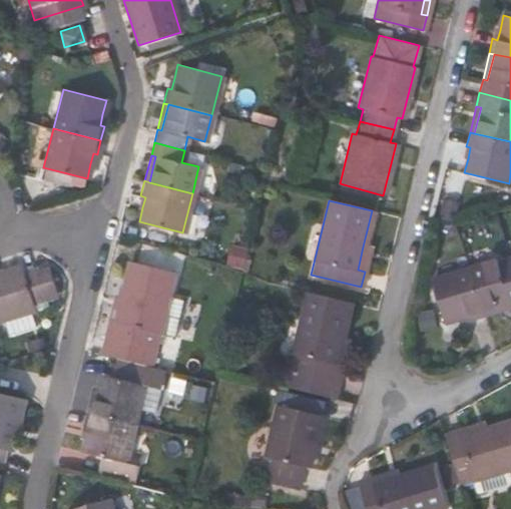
[(365,272),(370,248),(363,246),(358,270),(365,272)]
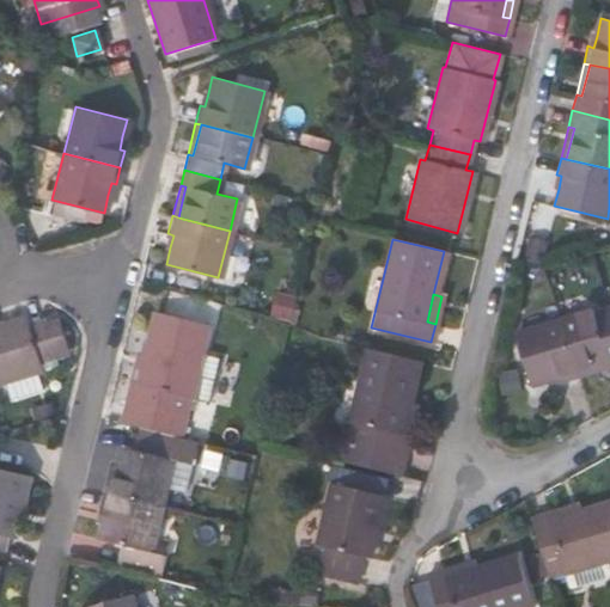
[(574,371),(605,361),(608,367),(609,366),(609,318),(607,306),(560,320),(574,371)]
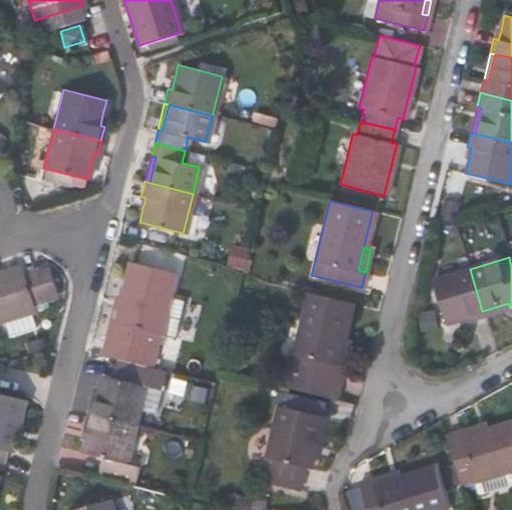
[(103,336),(98,355),(114,359),(149,367),(173,272),(130,261),(114,322),(110,337),(103,336)]
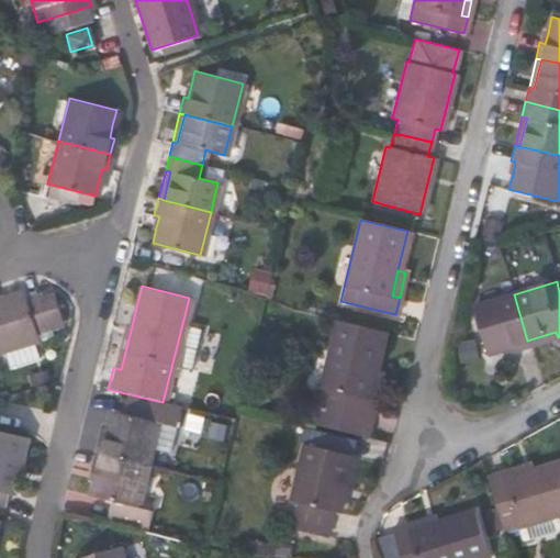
[(40,298),(38,294),(24,299),(22,292),(0,299),(0,350),(36,339),(34,333),(62,324),(53,294),(40,298)]
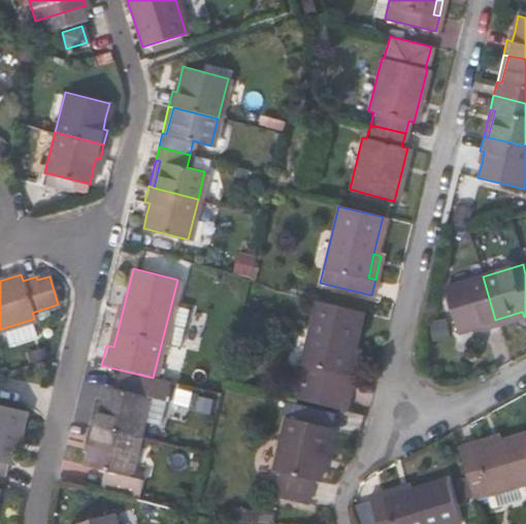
[(481,324),(483,329),(497,325),(495,320),(483,276),(444,289),(457,331),(470,327),(481,324)]
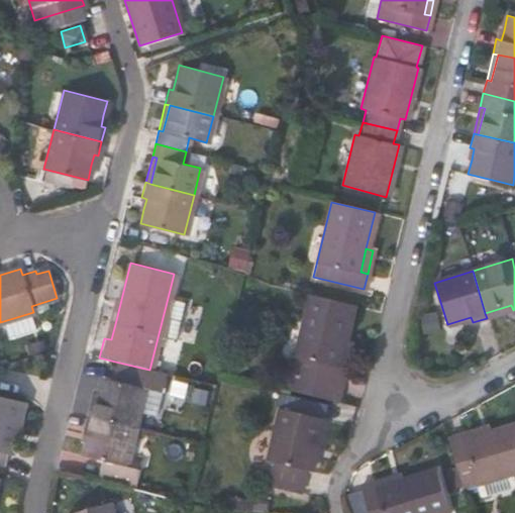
[(343,339),(352,305),(309,295),(291,370),(341,382),(345,366),(337,364),(343,339)]
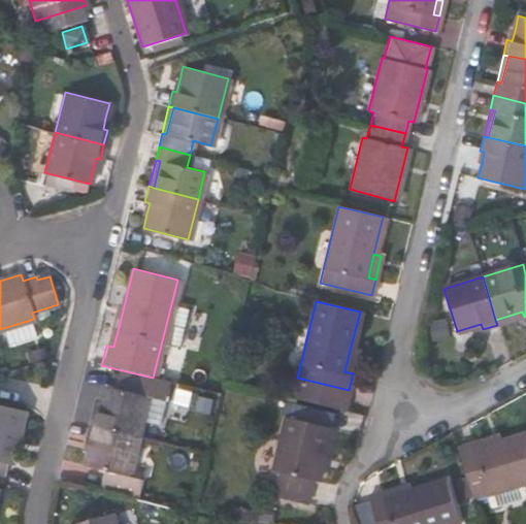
[(524,317),(522,312),(495,320),(497,325),(524,317)]
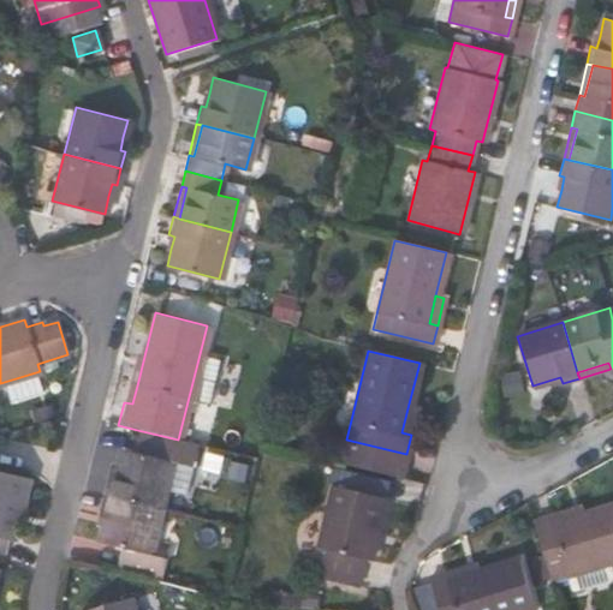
[(548,381),(551,388),(563,383),(560,377),(548,381)]
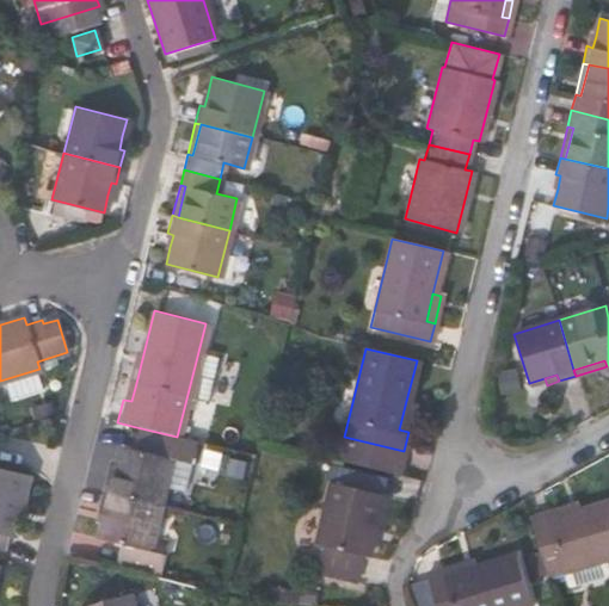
[(136,383),(128,381),(123,400),(131,401),(136,383)]
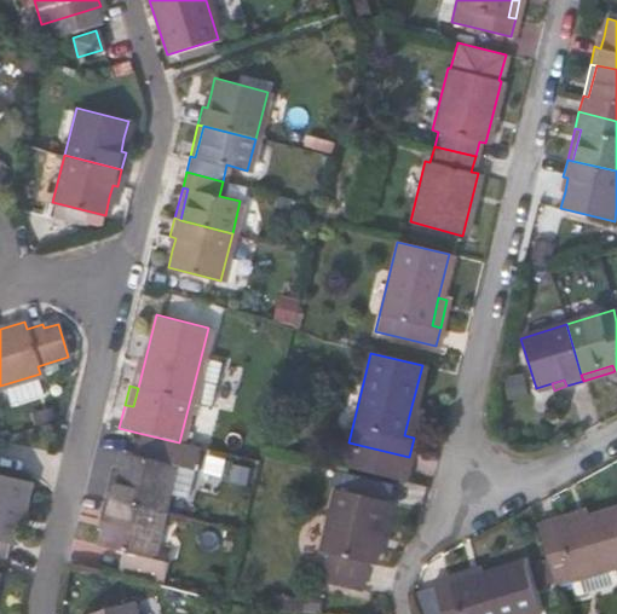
[(414,438),(421,409),(411,406),(404,435),(414,438)]
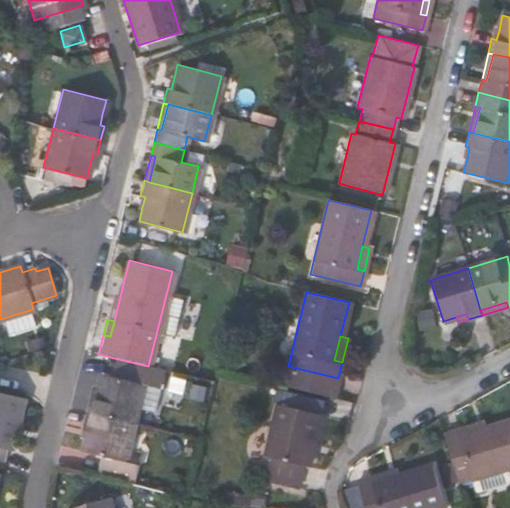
[(93,397),(87,396),(84,410),(134,422),(148,366),(114,358),(110,376),(99,373),(96,386),(93,397)]
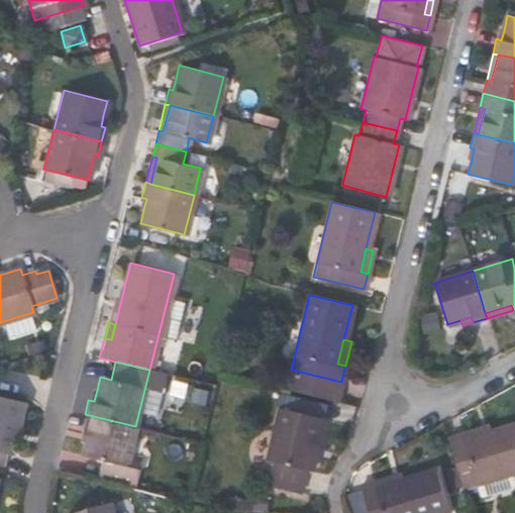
[(97,390),(91,389),(88,400),(94,401),(97,390)]
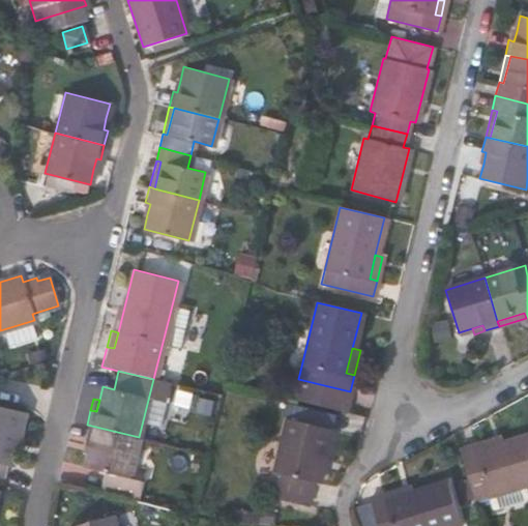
[(3,464),(8,466),(22,412),(0,407),(0,477),(3,464)]
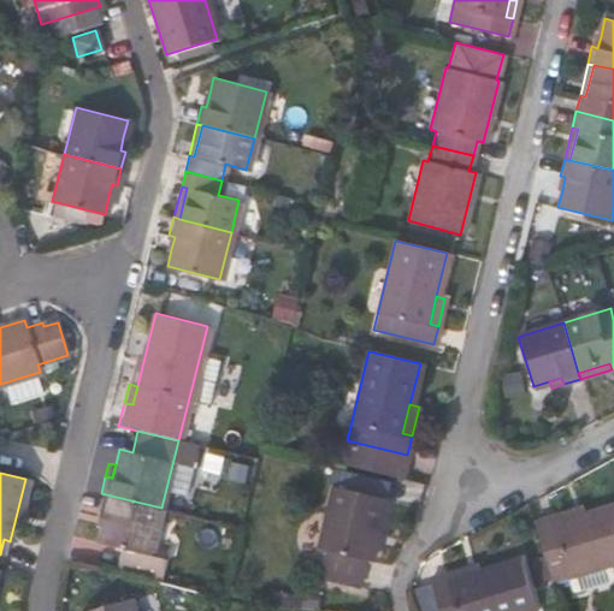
[(364,559),(370,561),(384,499),(332,487),(317,549),(323,550),(316,577),(356,587),(364,559)]
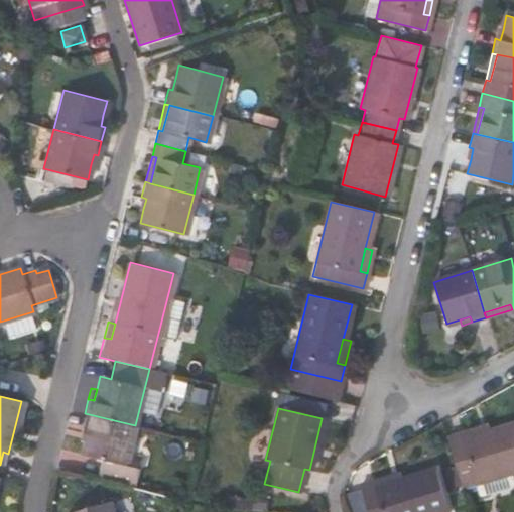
[(138,469),(125,465),(135,425),(85,413),(81,427),(87,429),(85,439),(81,455),(101,460),(96,480),(133,489),(138,469)]
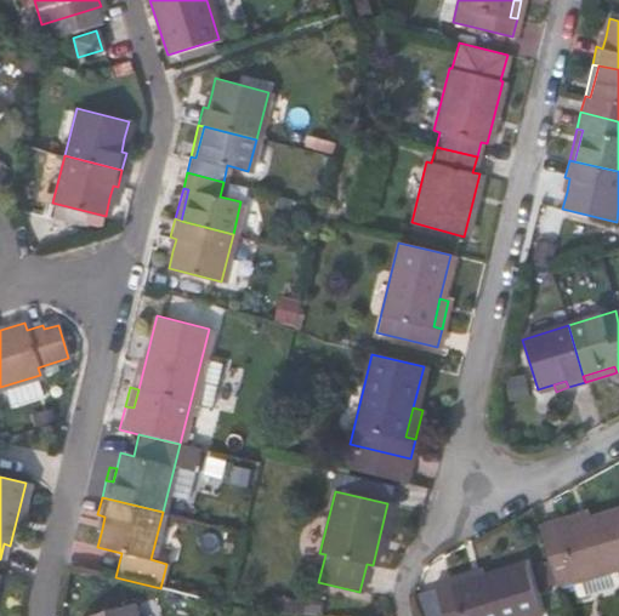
[(555,585),(618,565),(618,508),(585,519),(557,528),(555,519),(537,524),(555,585)]
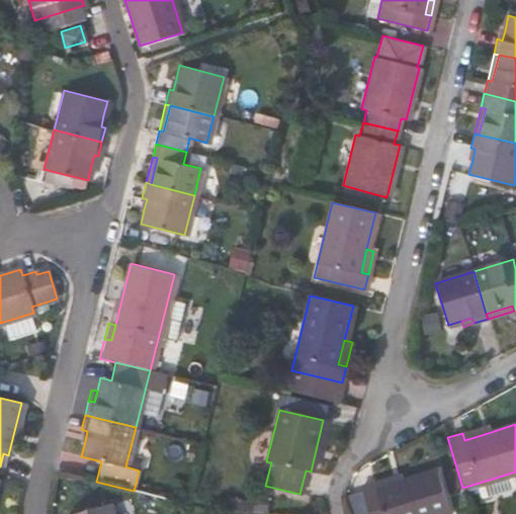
[(488,433),(486,426),(462,433),(464,440),(488,433)]
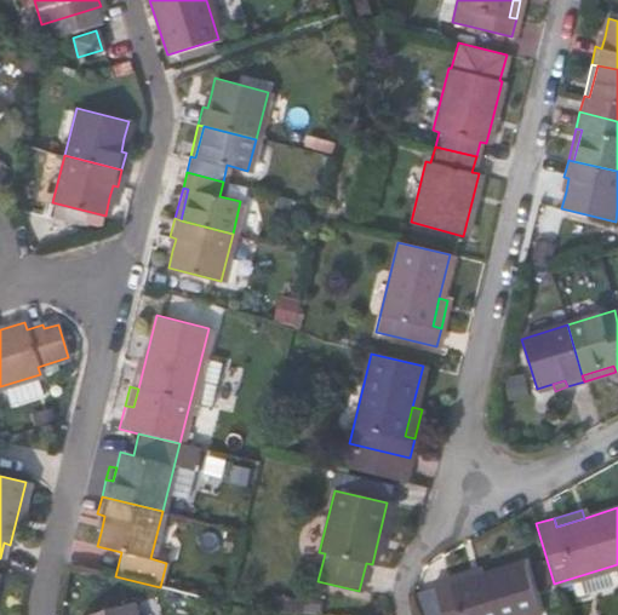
[(97,513),(95,527),(102,528),(104,516),(97,513)]
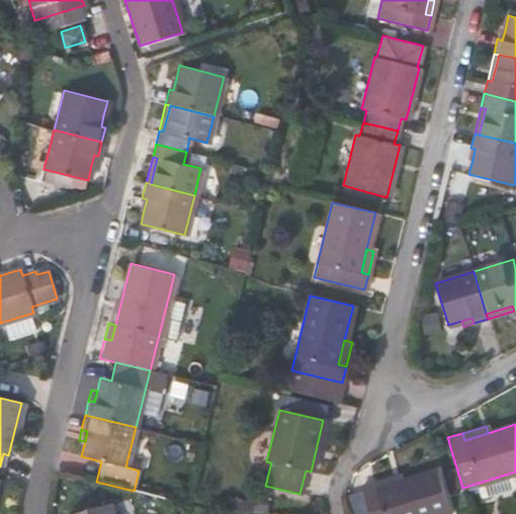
[(360,487),(367,513),(446,513),(449,513),(436,472),(400,482),(375,490),(373,483),(360,487)]
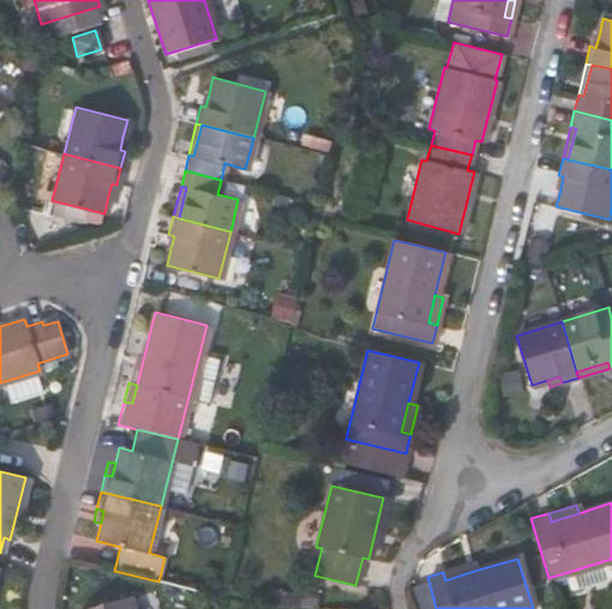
[(474,571),(472,564),(443,572),(445,580),(474,571)]
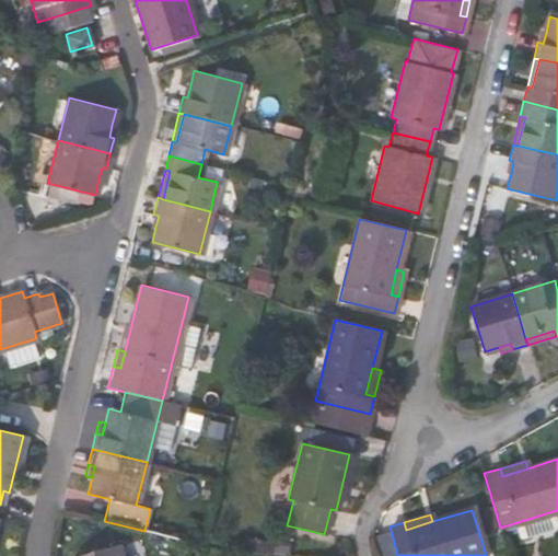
[(555,517),(515,524),(518,534),(557,526),(555,517)]
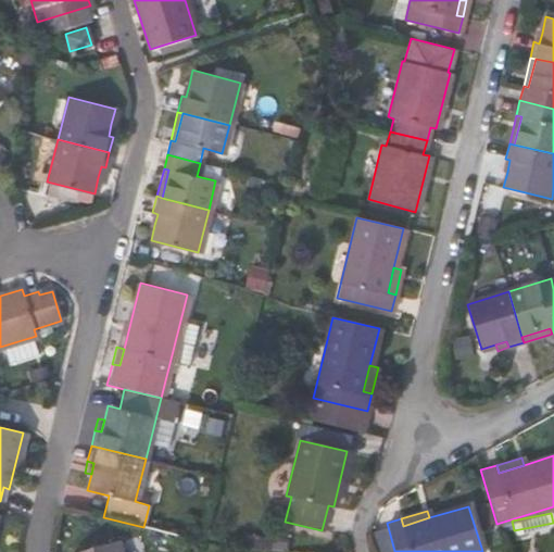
[(121,551),(117,541),(79,551),(121,551)]
